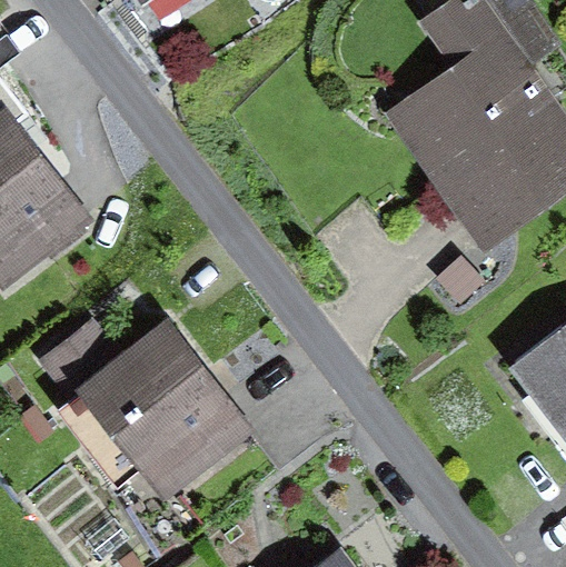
[(462,59),(384,111),(483,259),(565,202),(565,127),(530,76),(565,51),(565,43),(535,0),(467,0),(437,21),(462,59)]
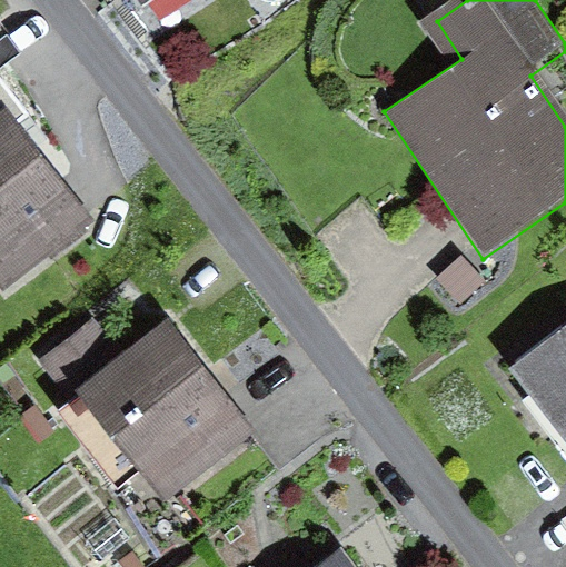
[(0,285),(87,221),(5,111),(0,113),(0,285)]
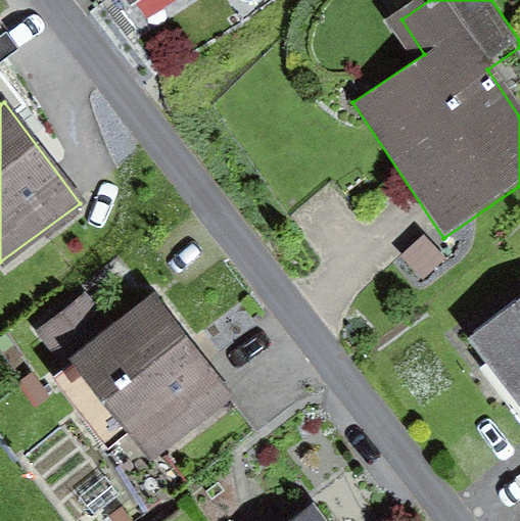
[(95,294),(49,326),(143,460),(231,398),(157,292),(114,321),(95,294)]
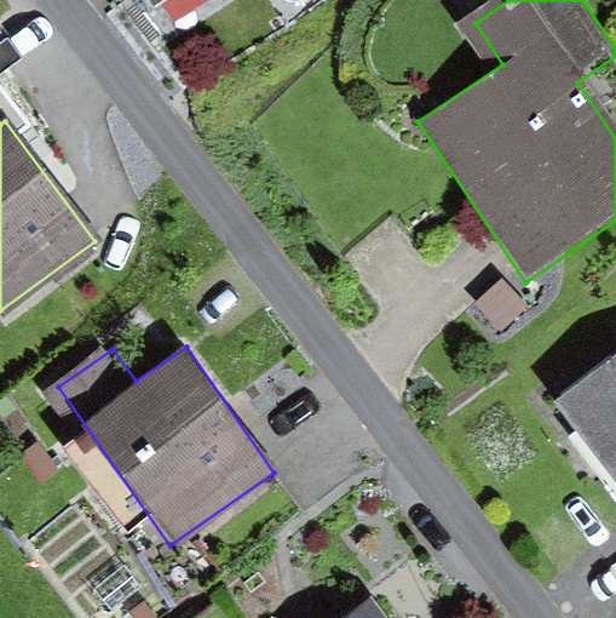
[(615,375),(568,413),(615,475),(615,375)]
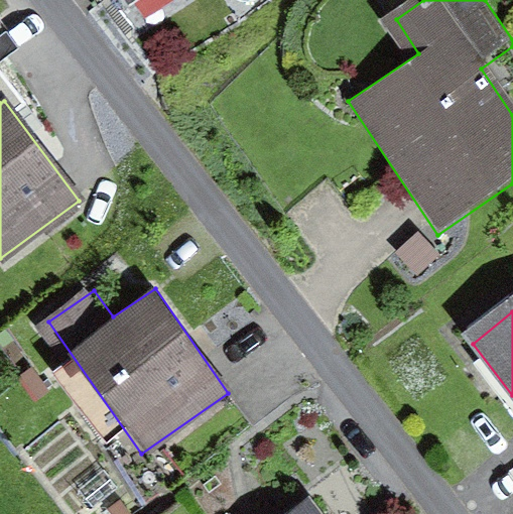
[(323,513),(312,501),(294,513),(323,513)]
